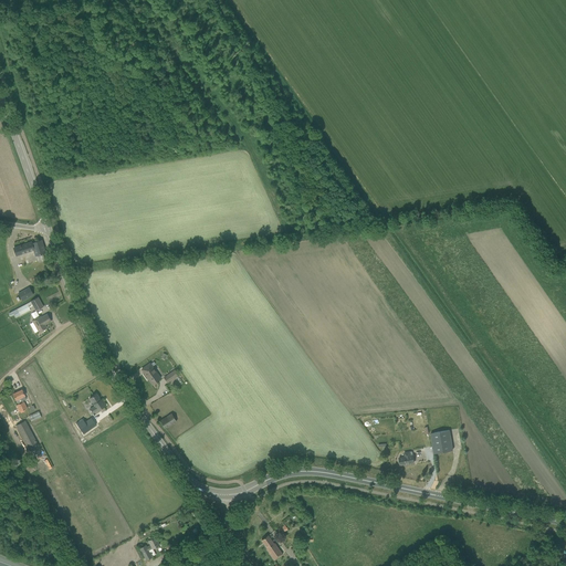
[(33,250),(35,255),(45,252),(41,241),(32,243),(32,242),(13,248),(17,255),(27,252),(30,251),(33,250)]
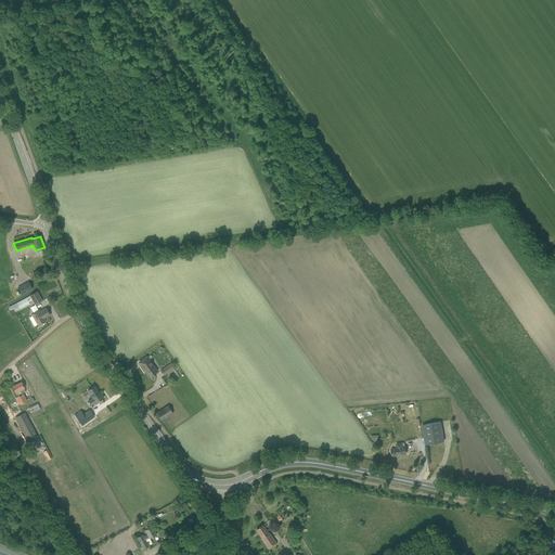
[(28,282),(18,287),(22,295),(33,288),(28,282)]
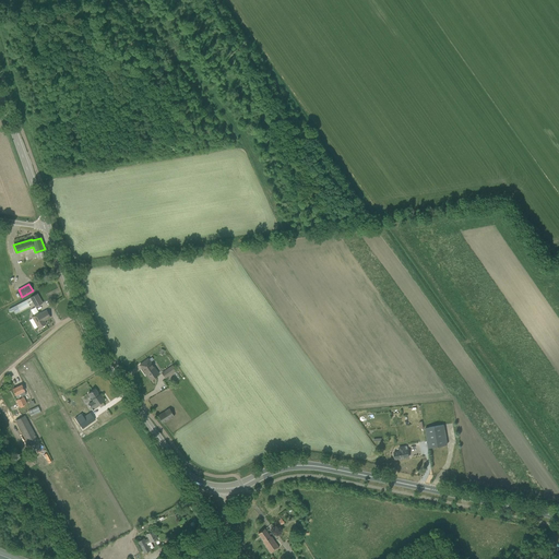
[(16,306),(20,311),(30,306),(28,305),(33,302),(35,307),(36,307),(43,302),(37,294),(33,296),(30,298),(26,300),(16,306)]
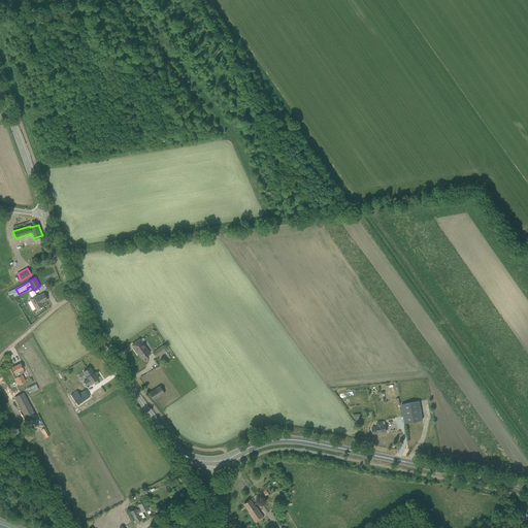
[(31,300),(28,302),(33,310),(36,308),(36,310),(43,306),(42,303),(47,299),(44,293),(38,296),(38,295),(30,299),(31,300)]
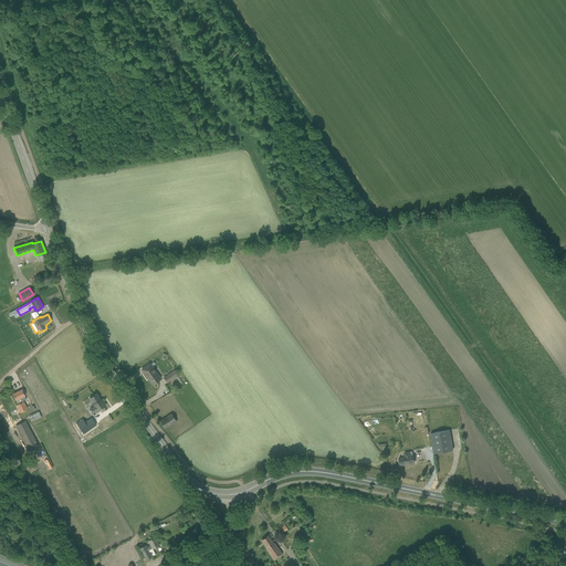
[(142,369),(153,385),(160,378),(149,364),(142,369)]
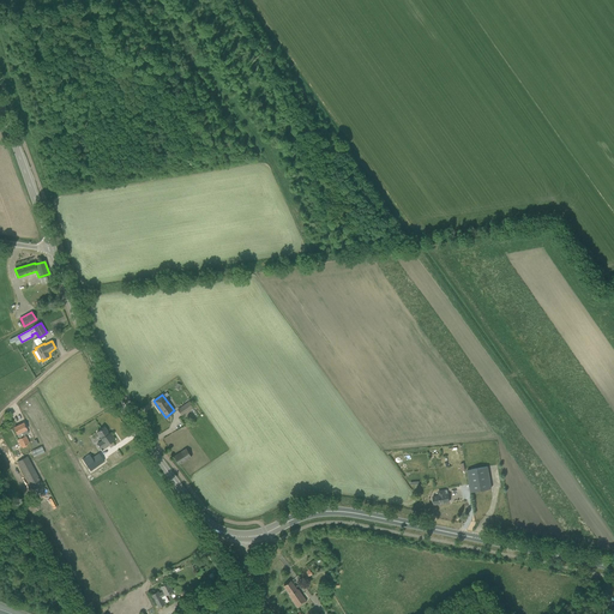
[(179,410),(181,414),(193,407),(190,402),(179,410)]
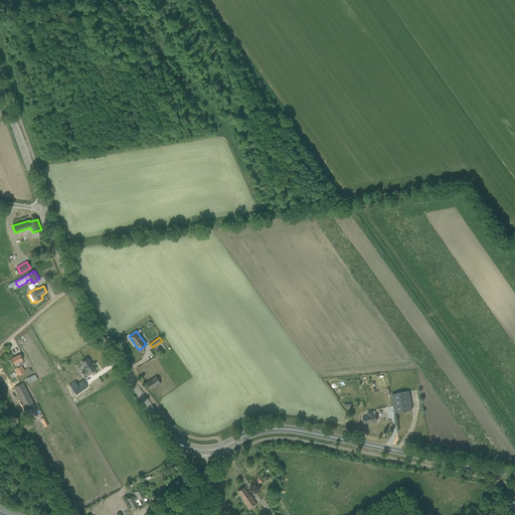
[(15,368),(18,375),(22,372),(24,371),(21,365),(21,366),(20,365),(24,363),(19,354),(12,358),(14,362),(13,362),(14,364),(14,363),(16,367),(15,368)]
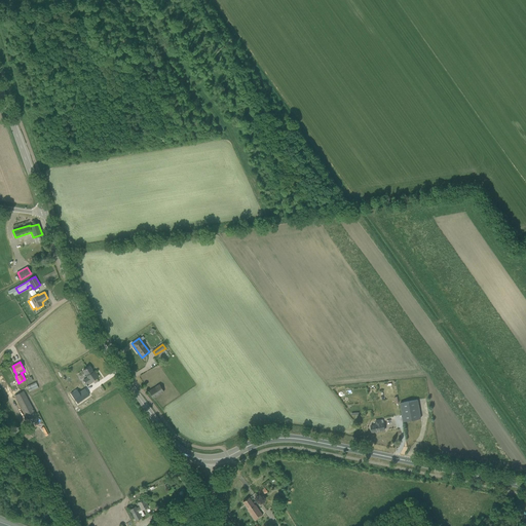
[(83,380),(86,384),(90,381),(91,381),(99,376),(95,371),(94,372),(92,370),(89,366),(83,370),(88,377),(83,380)]
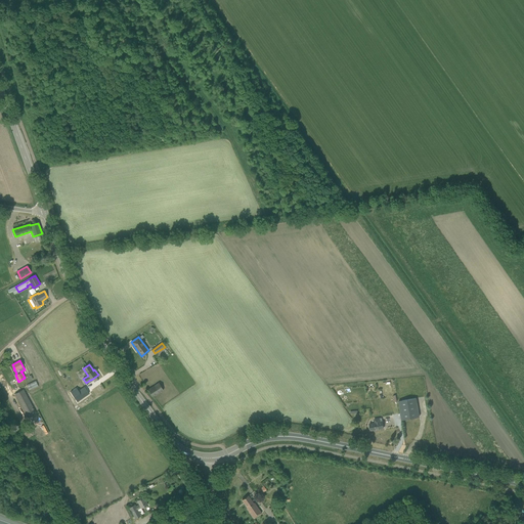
[(27,385),(29,390),(38,386),(36,381),(27,385)]
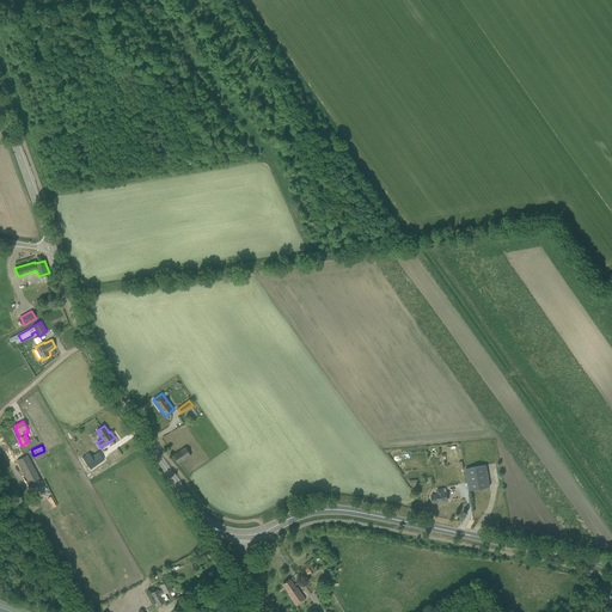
[(173,456),(178,463),(190,456),(185,447),(173,456)]
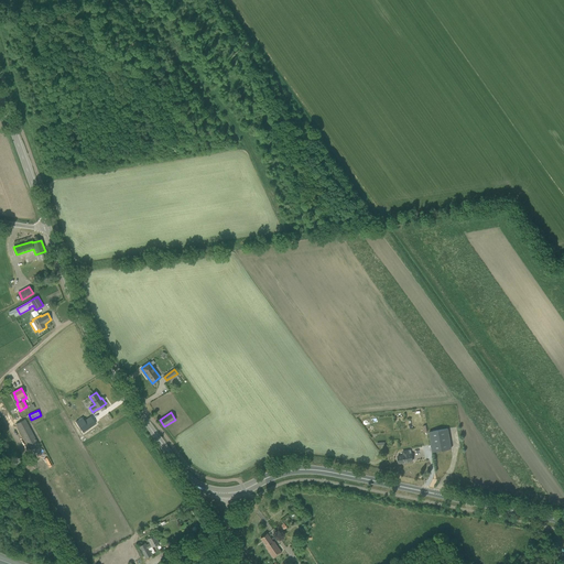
[(83,418),(76,422),(83,432),(96,423),(90,416),(87,419),(85,421),(83,418)]
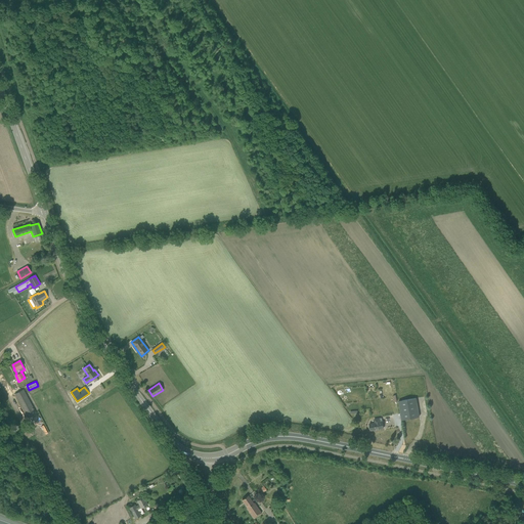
[(15,394),(28,418),(36,412),(24,390),(15,394)]
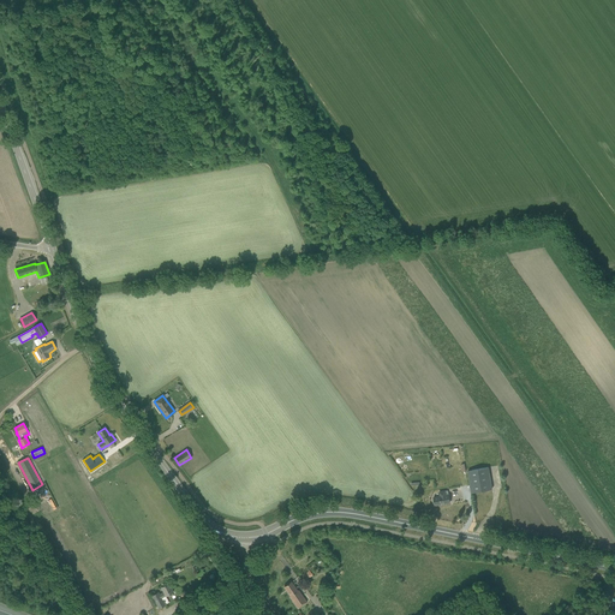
[(469,471),(472,493),(491,490),(488,467),(469,471)]
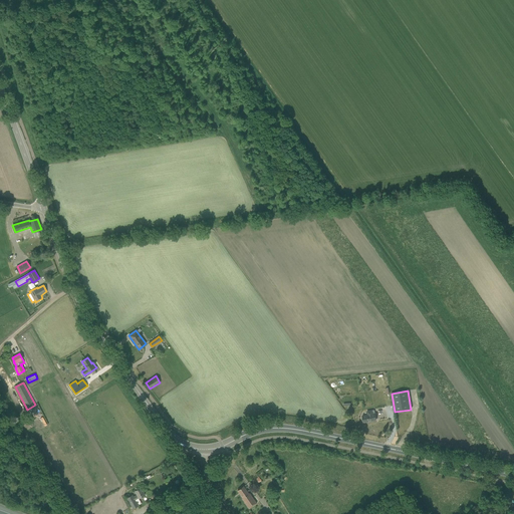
[(362,418),(361,418),(362,421),(363,421),(363,423),(376,420),(374,411),(367,412),(367,415),(362,416),(362,418)]
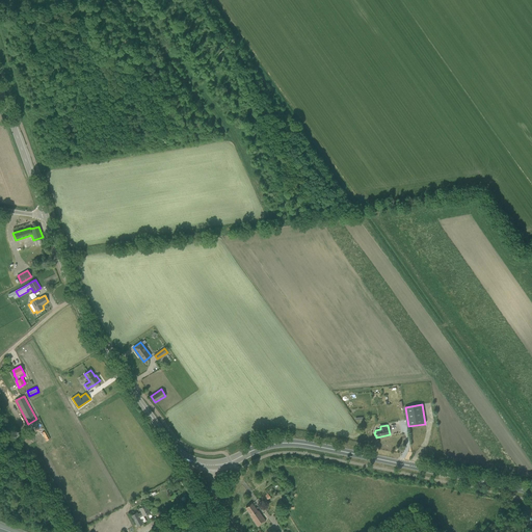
[(268,494),(261,499),(264,503),(270,498),(268,494)]
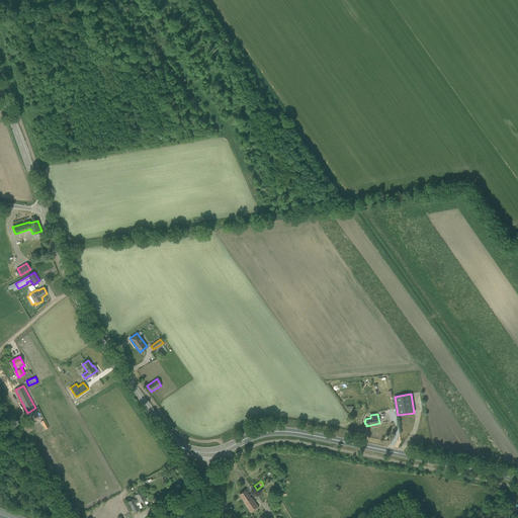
[(245,490),(239,495),(245,502),(244,502),(251,513),(259,508),(251,497),(251,498),(245,490)]
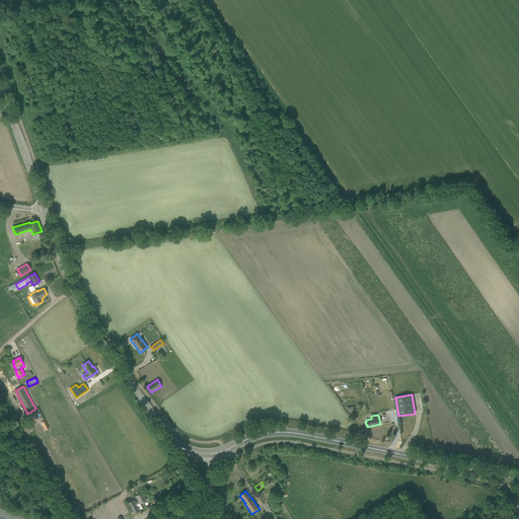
[(128,503),(134,514),(139,511),(139,510),(143,508),(140,503),(146,500),(142,492),(136,496),(138,500),(135,502),(134,500),(128,503)]
